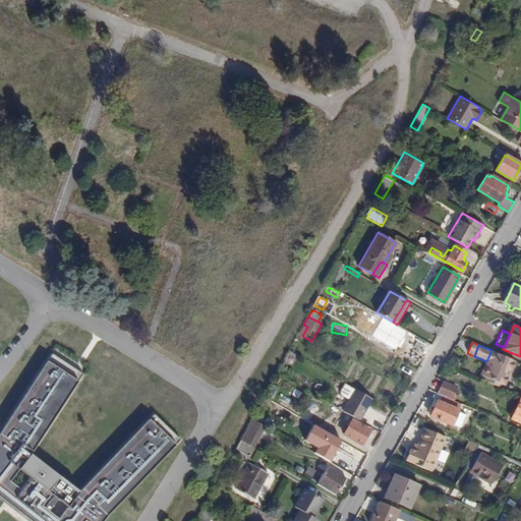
[(294,359),(296,354),(289,350),(286,354),(294,359)]
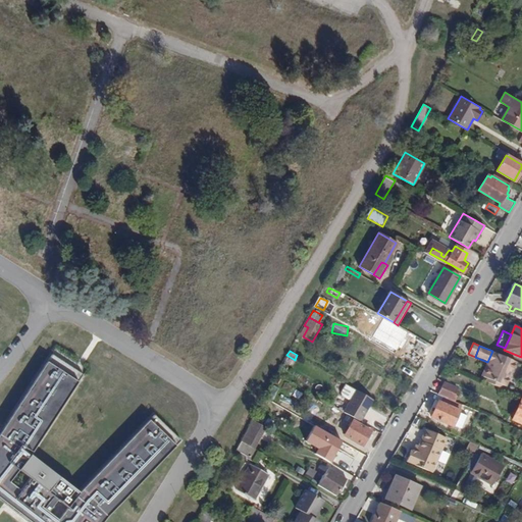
[(505,386),(516,362),(492,351),(487,362),(490,363),(484,377),(486,378),(501,384),(505,386)]
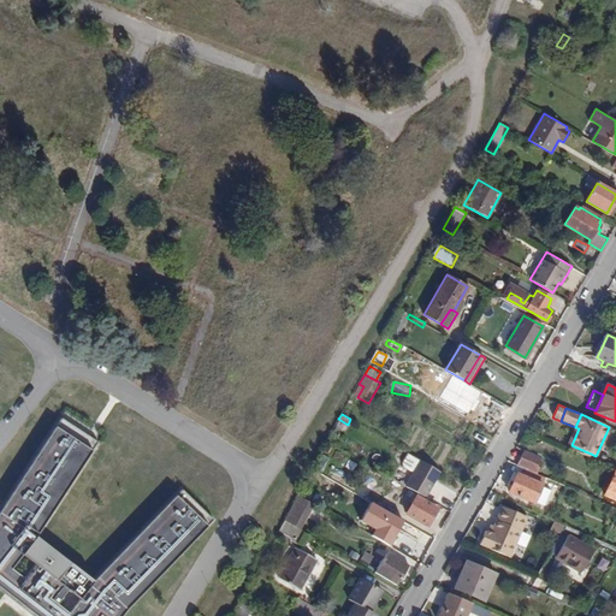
[(0,590),(34,615),(122,615),(123,615),(214,521),(183,493),(98,581),(40,539),(101,442),(63,420),(0,515),(0,590)]
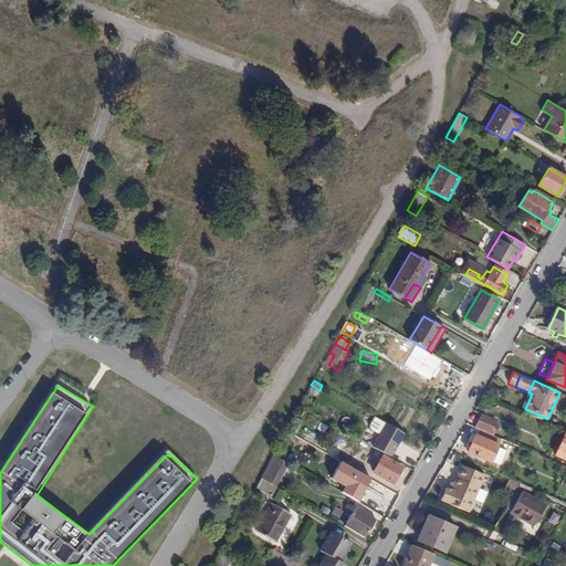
[(532,394),(528,392),(522,407),(525,409),(532,394)]
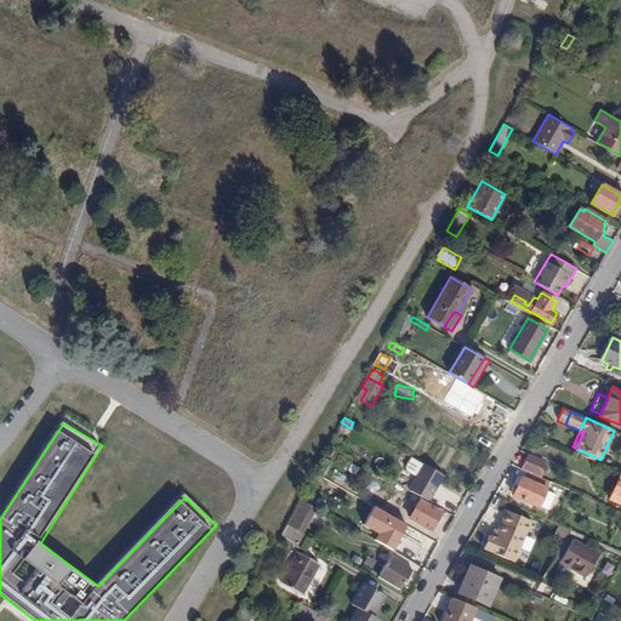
[(579,450),(577,454),(593,460),(596,457),(579,450)]
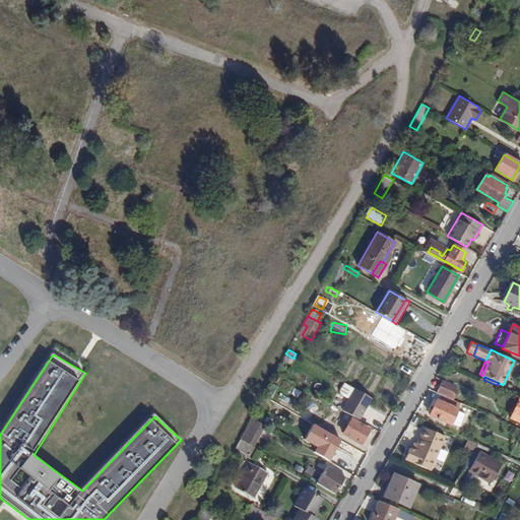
[(442,381),(437,392),(453,399),(455,395),(453,395),(456,387),(442,381)]
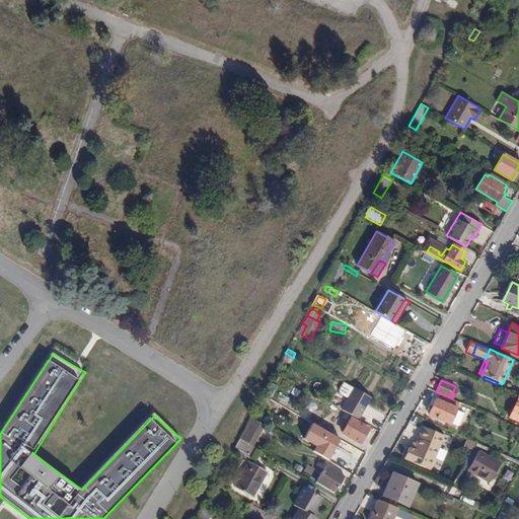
[(342,410),(358,419),(370,396),(355,387),(342,410)]
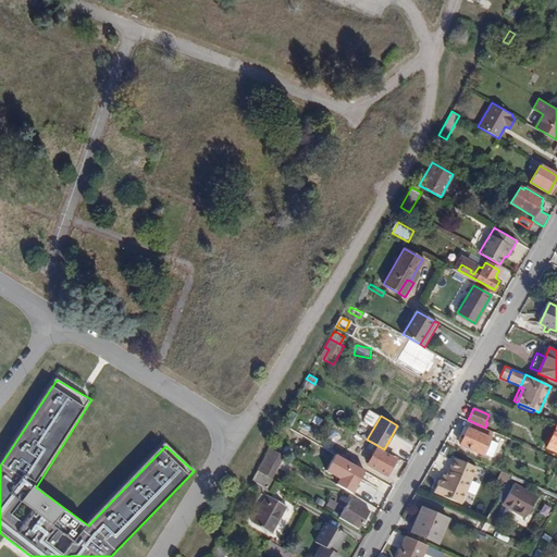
[(556,423),(546,447),(556,452),(556,423)]
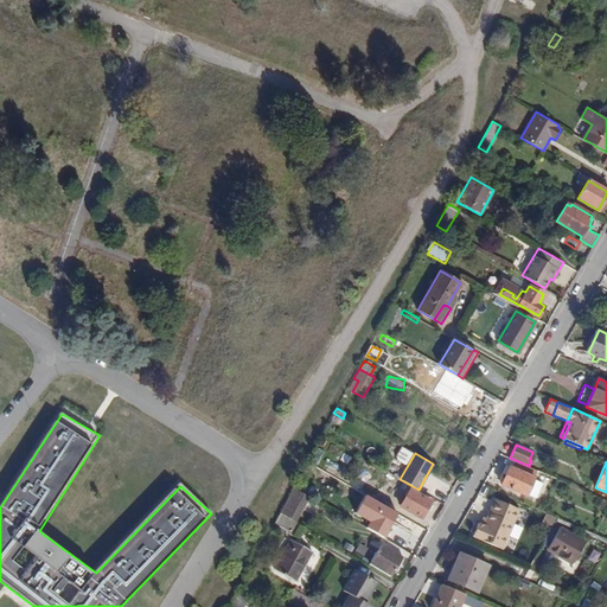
[(526,496),(534,477),(510,466),(500,485),(526,496)]
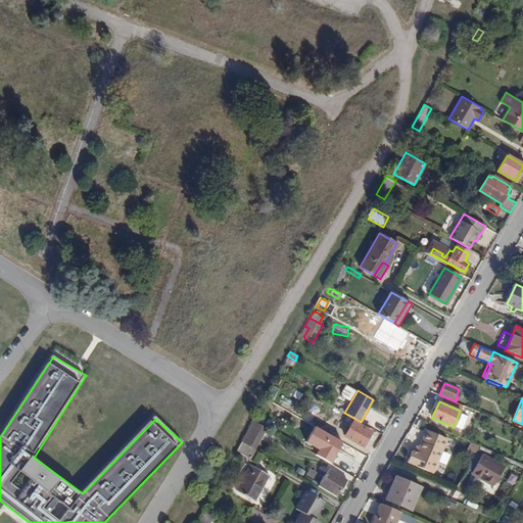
[(283,402),(280,410),(290,415),(293,408),(283,402)]
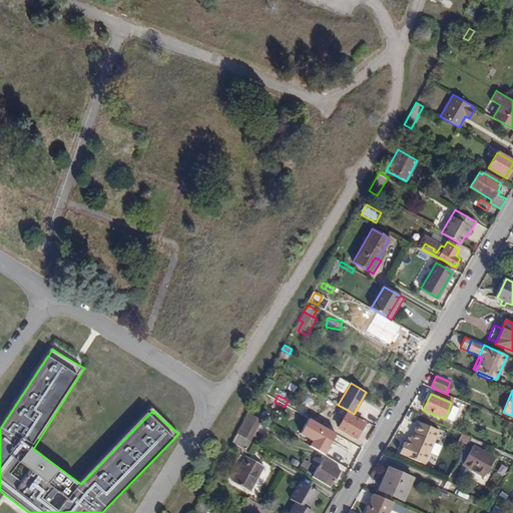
[(323,404),(328,407),(331,401),(326,398),(323,404)]
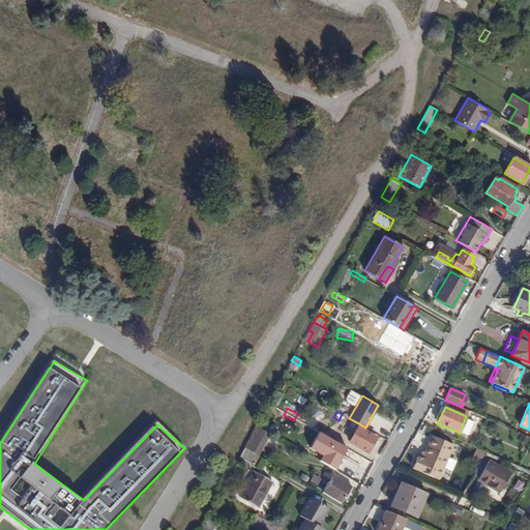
[(348,421),(341,435),(347,439),(351,433),(348,431),(351,424),(348,421)]
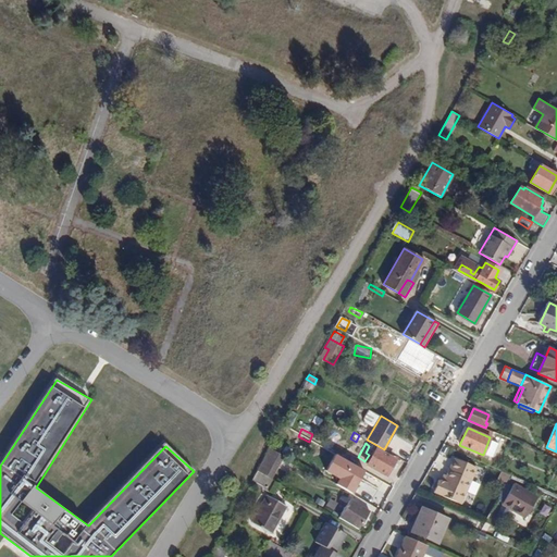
[(257,470),(258,470),(270,478),(283,456),(269,447),(257,470)]
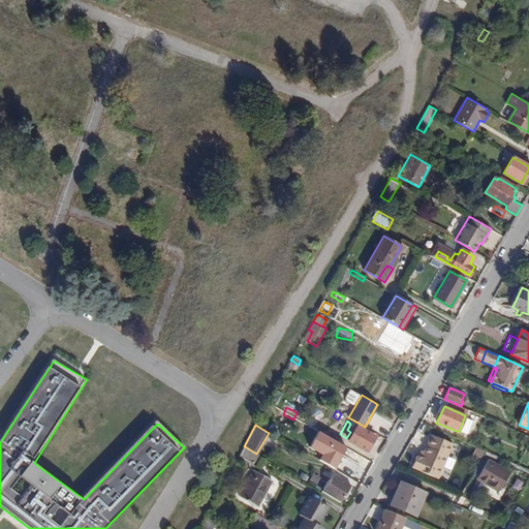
[(366,449),(374,436),(356,427),(349,440),(366,449)]
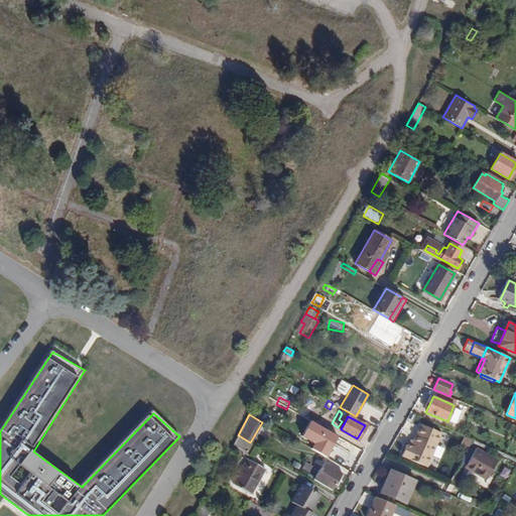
[(442,433),(422,423),(412,446),(407,443),(402,456),(427,467),(442,433)]
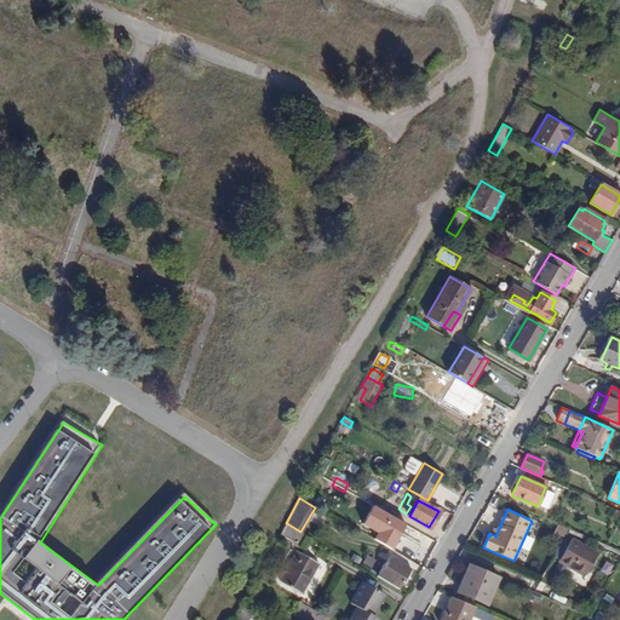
[(306,535),(300,532),(287,523),(281,534),(300,545),(306,535)]
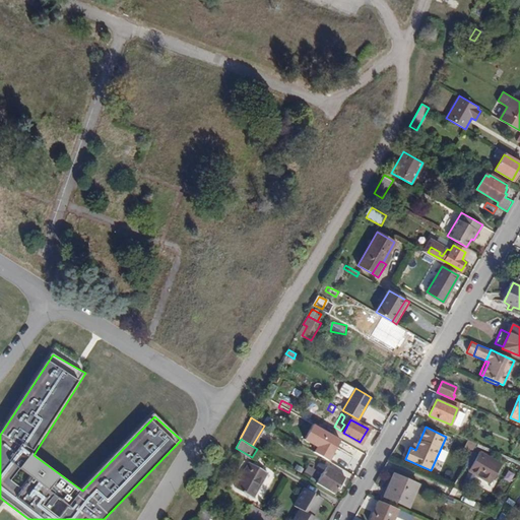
[(340,440),(336,445),(346,451),(349,445),(340,440)]
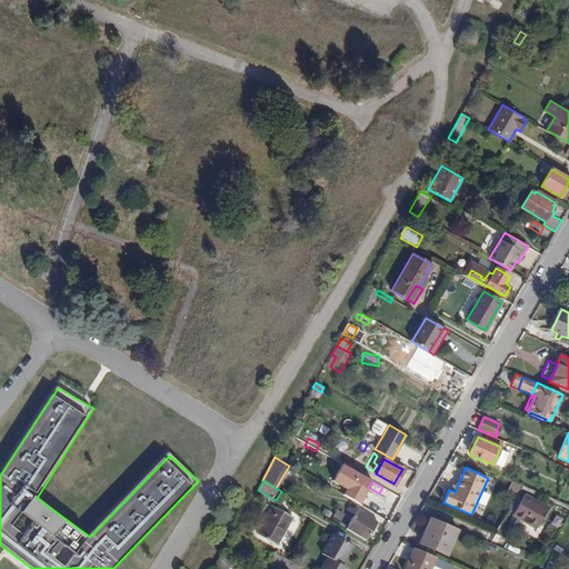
[(525,493),(512,516),(536,529),(549,507),(525,493)]
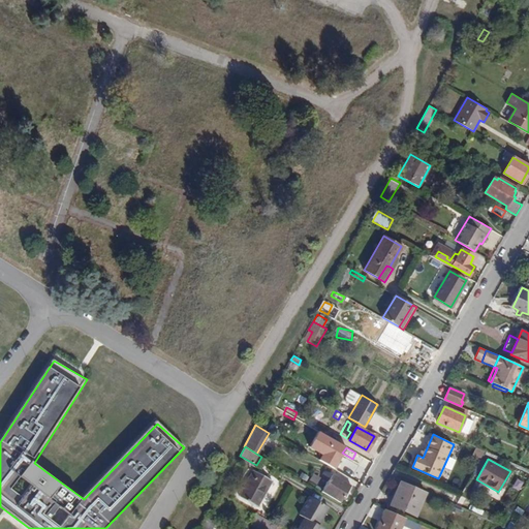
[(240,495),(256,505),(271,480),(254,471),(240,495)]
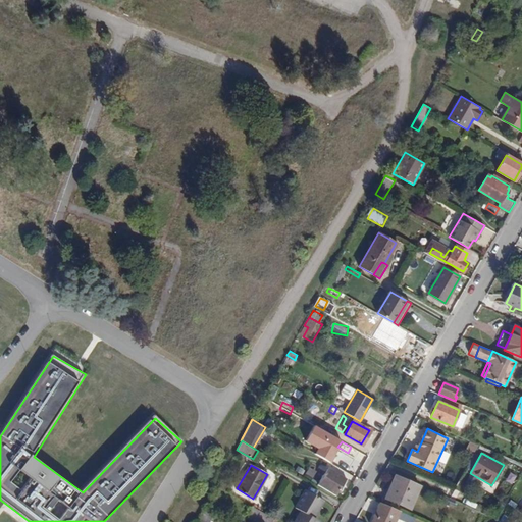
[(315,471),(309,467),(305,473),(312,477),(315,471)]
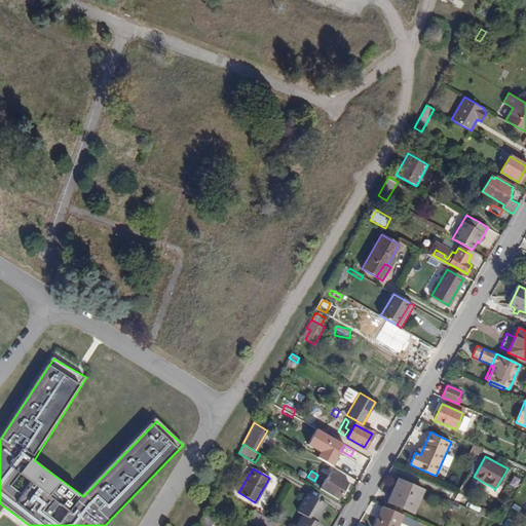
[(339,499),(349,482),(331,471),(320,488),(339,499)]
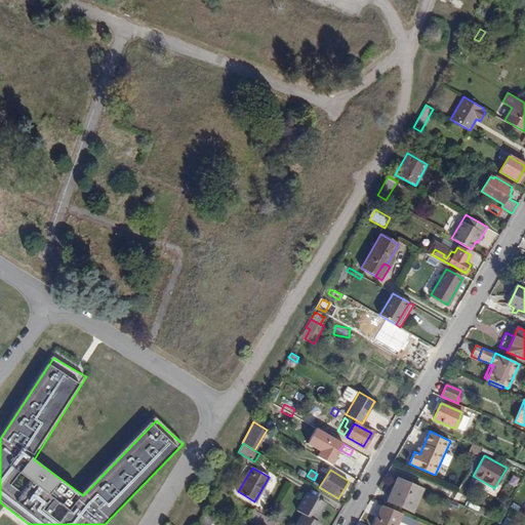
[(398,478),(387,501),(412,512),(423,489),(398,478)]
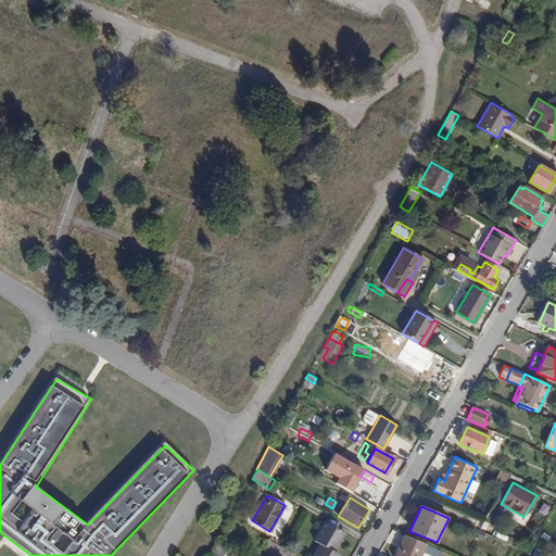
[(331,555),(333,552),(344,533),(325,522),(315,540),(320,544),(313,555),(331,555)]
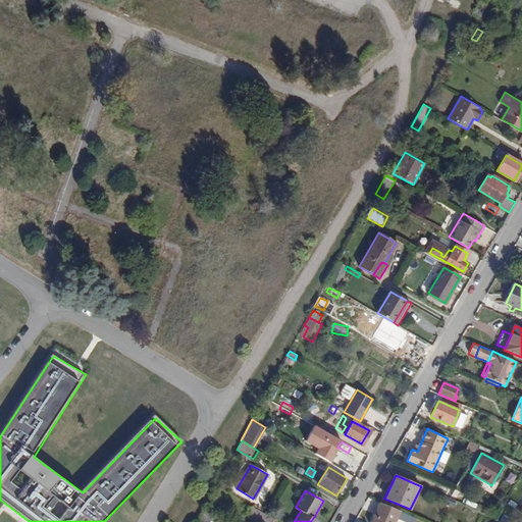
[(506,503),(501,500),(497,506),(502,509),(505,504),(506,503)]
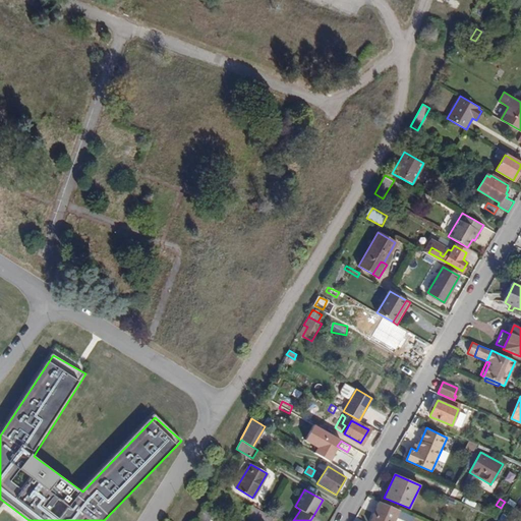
[(394,520),(396,518),(403,520),(405,520),(408,515),(380,502),(369,520),(394,520)]
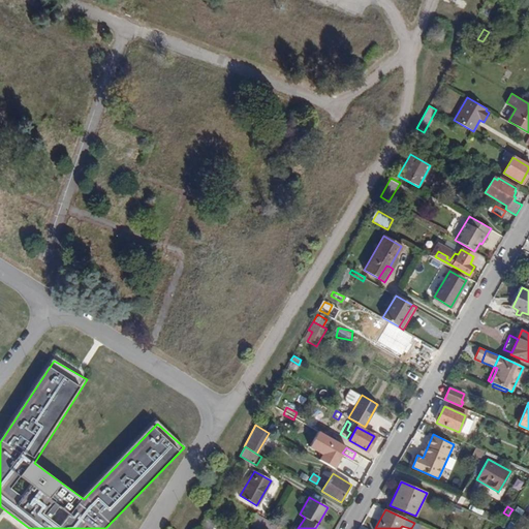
[(257,526),(256,527),(259,528),(274,528),(277,525),(267,519),(256,514),(251,523),(257,526)]
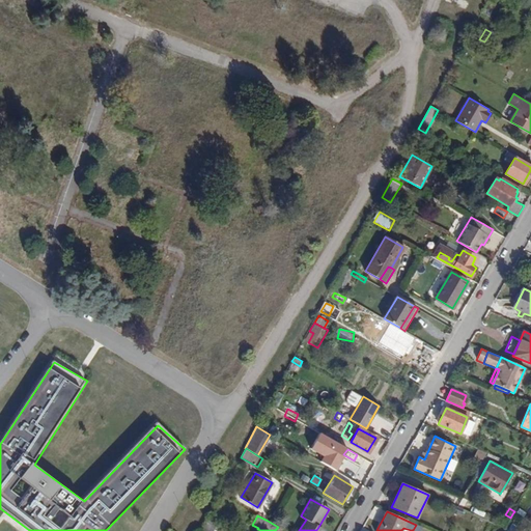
[(211,530),(216,525),(207,521),(201,530),(211,530)]
